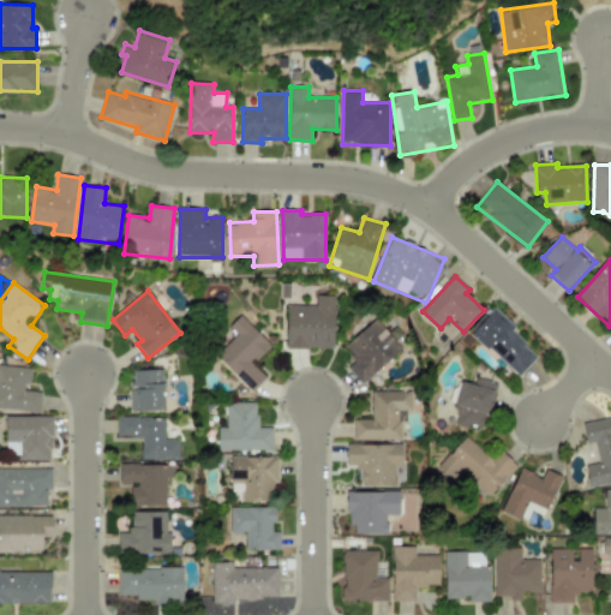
[(336,297),(318,296),(318,306),(289,305),(288,348),(335,350),(336,297)]
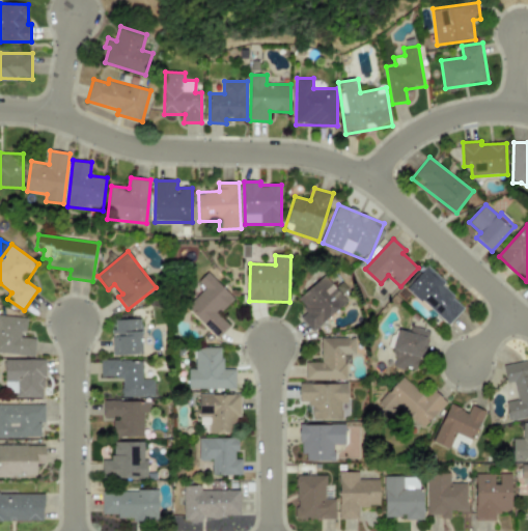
[(468,306),(427,268),(409,287),(449,326),(468,306)]
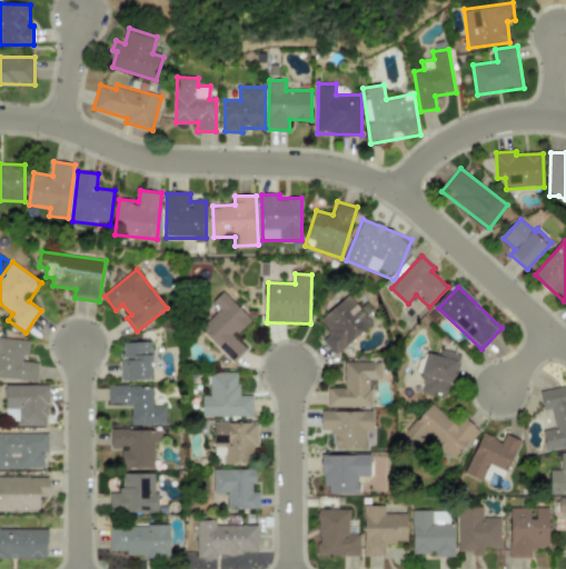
[(252,319),(225,291),(214,302),(220,310),(201,330),(234,363),(248,350),(235,337),(252,319)]
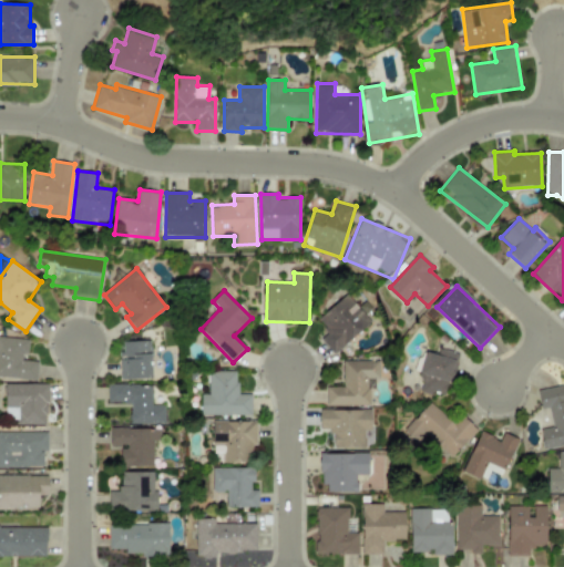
[(372,323),(348,295),(318,319),(330,333),(322,339),(335,354),(372,323)]
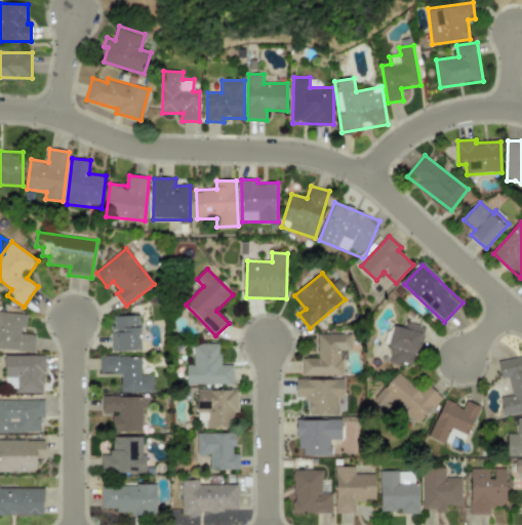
[(36,334),(26,334),(27,314),(0,312),(0,349),(35,351),(36,334)]
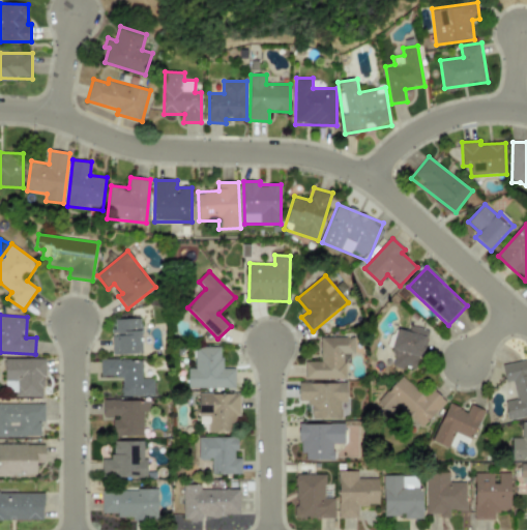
[(143,354),(142,318),(114,320),(115,355),(143,354)]
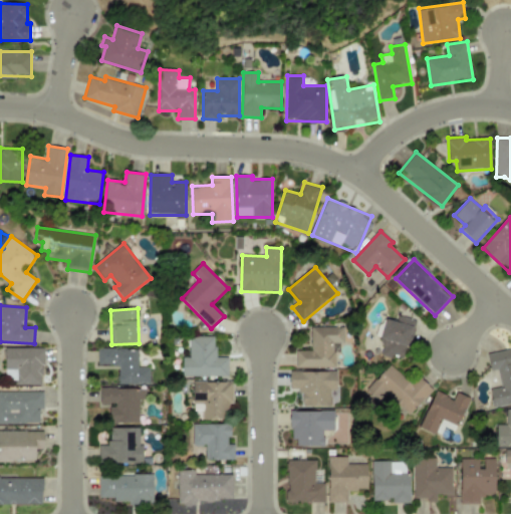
[(389,319),(378,352),(405,361),(418,321),(400,315),(398,322),(389,319)]
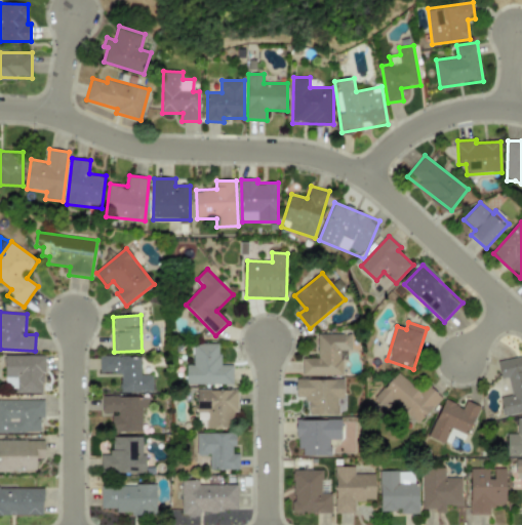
[(344,375),(344,351),(352,351),(352,334),(319,334),(319,358),(304,359),(304,376),(344,375)]
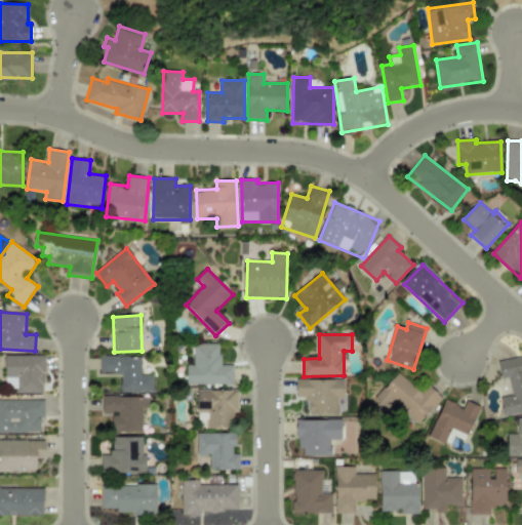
[(235,365),(221,365),(221,345),(195,344),(195,365),(188,365),(188,385),(234,385),(235,365)]
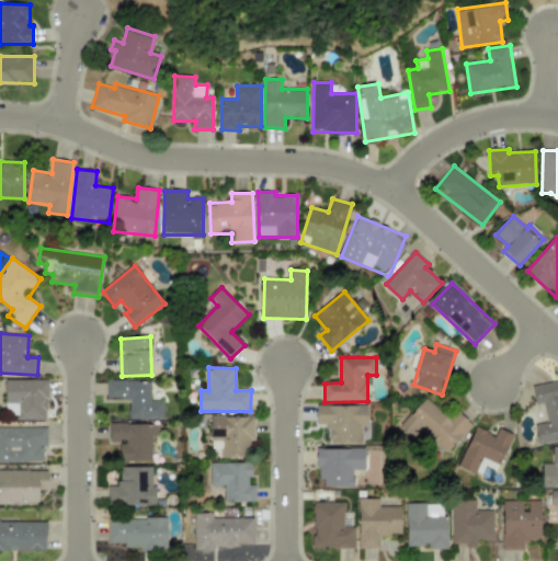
[(7,380),(8,414),(19,414),(19,421),(49,420),(48,380),(7,380)]
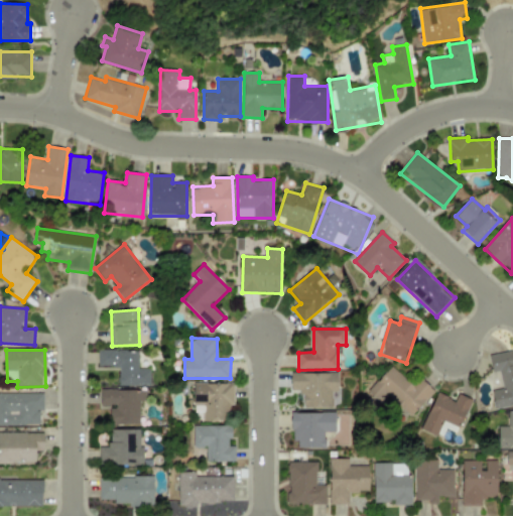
[(120,386),(151,386),(151,369),(139,369),(139,351),(100,350),(99,367),(120,367),(120,386)]
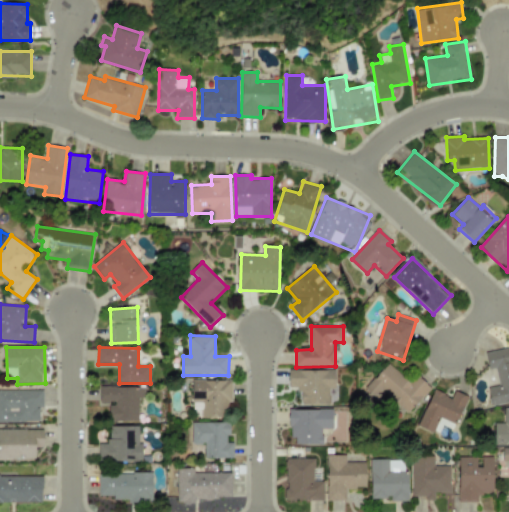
[(508,348),(487,353),(490,370),(496,369),(499,386),(489,388),(492,406),(508,403),(508,348)]
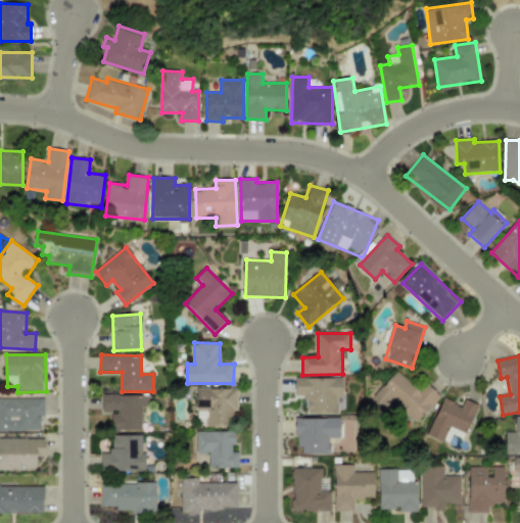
[(441,397),(428,384),(420,392),(398,371),(374,396),(389,412),(396,405),(416,423),(441,397)]
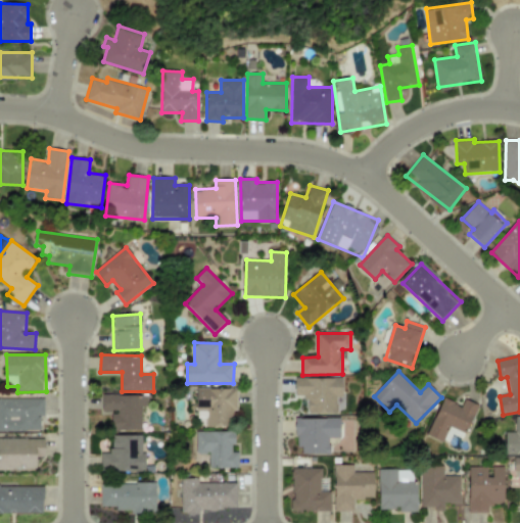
[(308,414),(338,414),(338,396),(343,396),(343,378),(295,378),(295,396),(308,396),(308,414)]
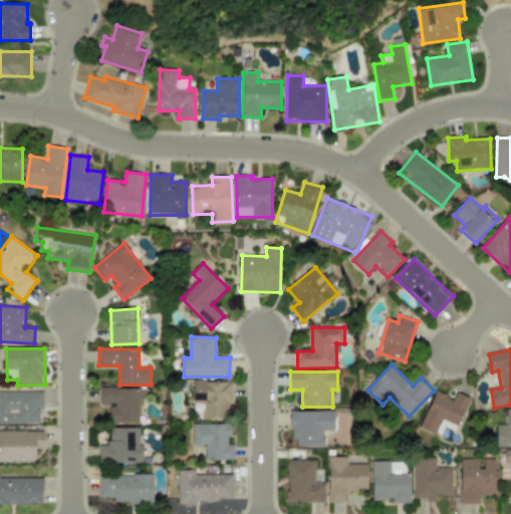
[(204,419),(233,419),(233,382),(194,381),(194,405),(205,405),(204,419)]
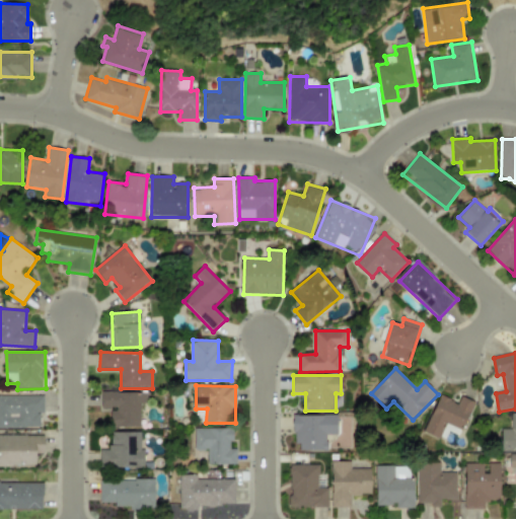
[(141,428),(142,402),(147,402),(147,392),(103,391),(102,409),(114,410),(113,427),(141,428)]
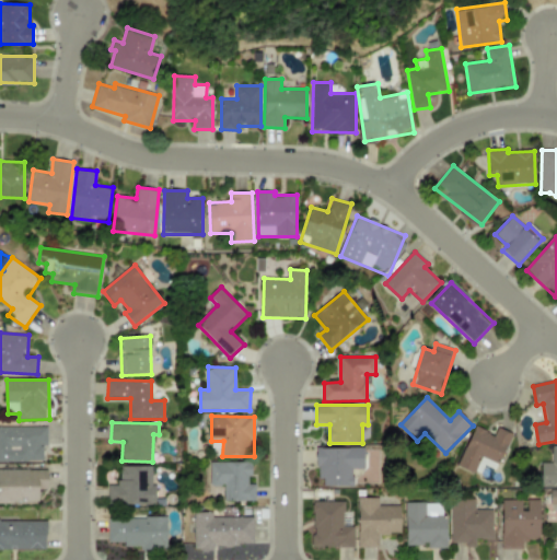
[(48,427),(0,427),(0,462),(45,462),(45,446),(48,446),(48,427)]
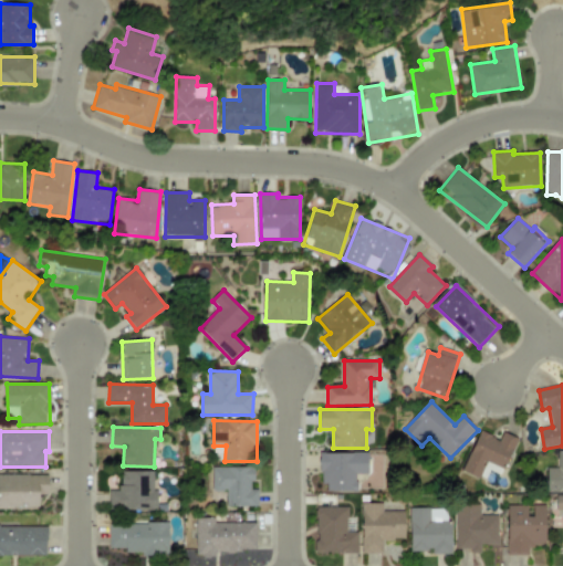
[(481,477),(487,461),(507,469),(518,438),(503,432),(501,439),(479,431),(465,471),(481,477)]
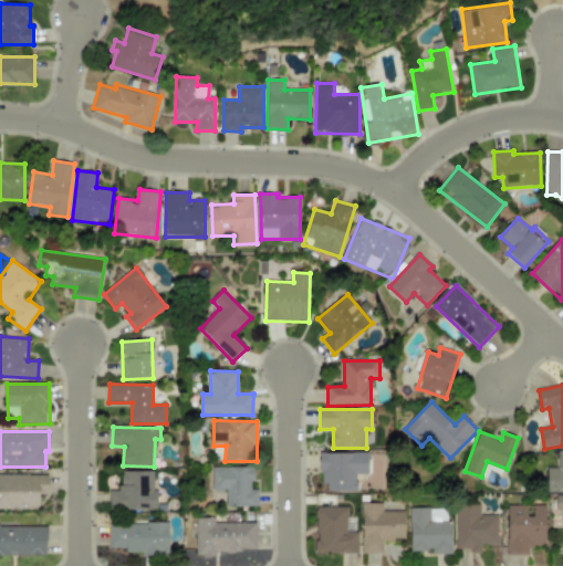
[(549,492),(562,491),(562,451),(560,451),(560,468),(549,468),(549,492)]
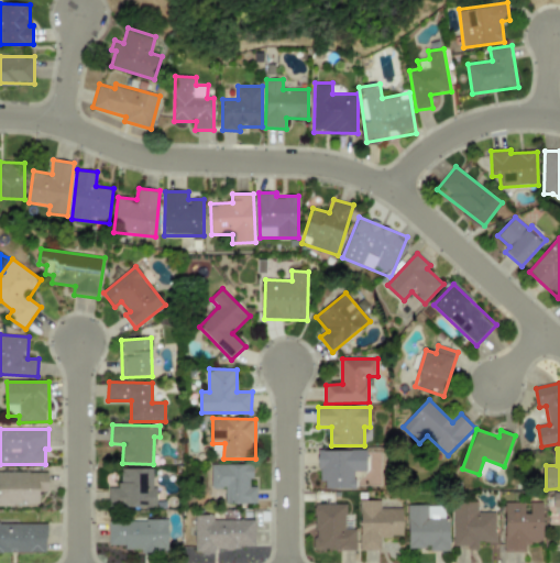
[(368,472),(368,450),(320,451),(321,489),(357,488),(355,472),(368,472)]
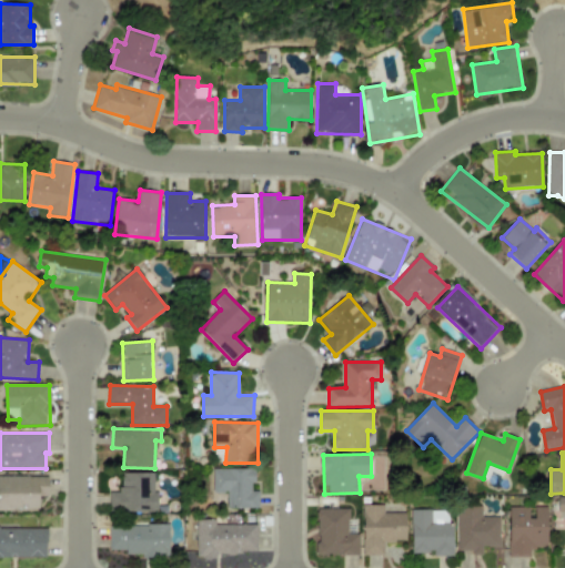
[(229,508),(260,508),(260,492),(255,492),(255,468),(214,469),(214,493),(228,493),(229,508)]
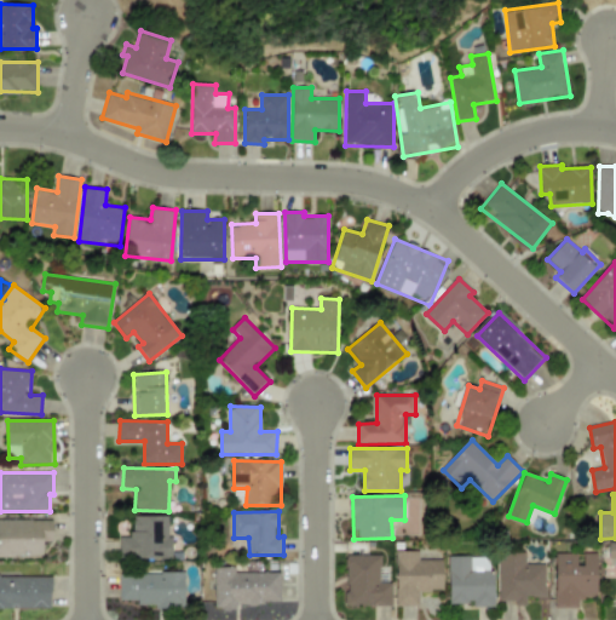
[(120,537),(121,560),(173,558),(173,537),(170,537),(168,515),(133,516),(133,537),(120,537)]
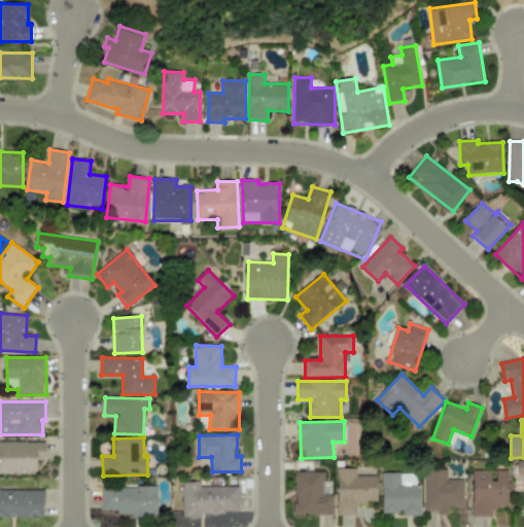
[(45,442),(0,441),(0,471),(37,473),(37,460),(44,460),(45,442)]
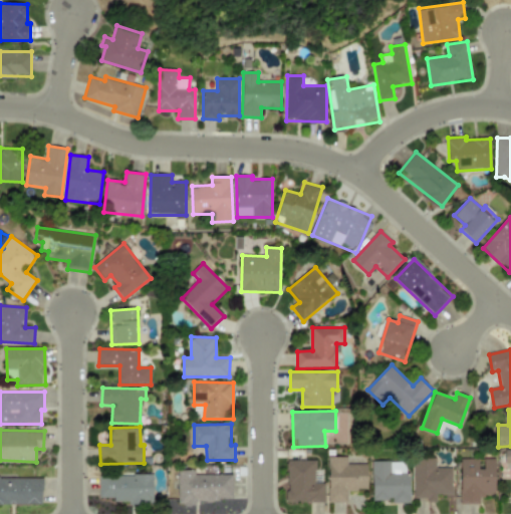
[(348,464),(348,457),(329,457),(330,503),(348,503),(348,490),(368,490),(368,464),(348,464)]
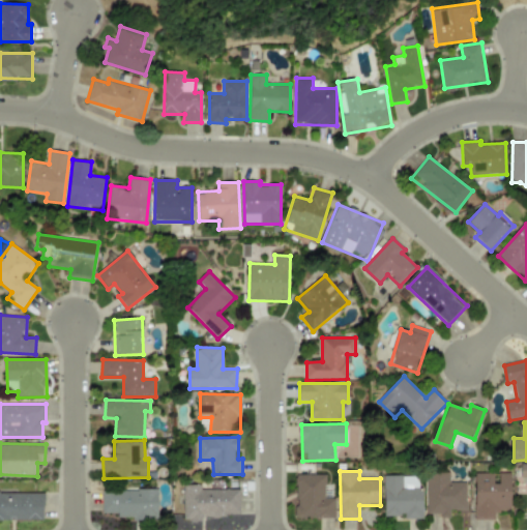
[(467,482),(451,482),(450,472),(427,473),(428,516),(451,516),(451,510),(468,510),(467,482)]
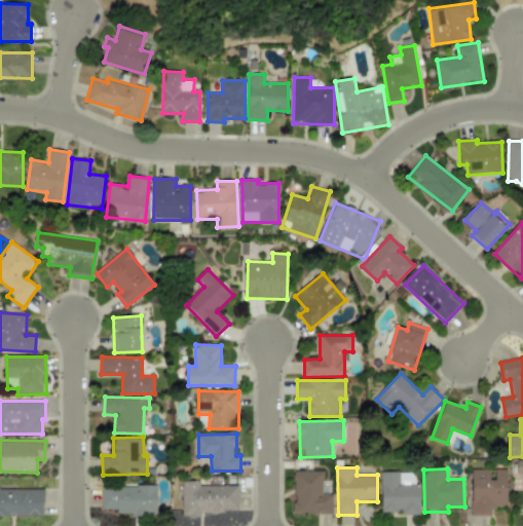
[(473,470),(472,516),(494,516),(494,508),(508,508),(509,471),(473,470)]
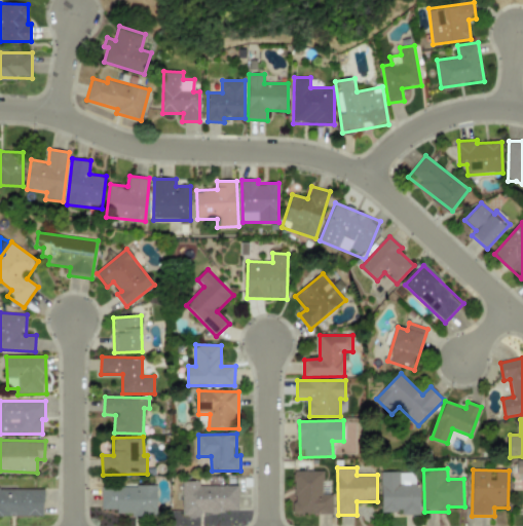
[(324,471),(295,472),(295,514),(334,514),(334,495),(324,495),(324,471)]
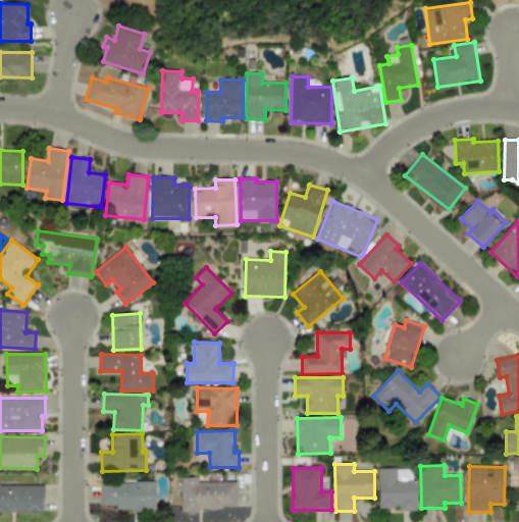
[(417,481),(413,481),(413,468),(379,469),(380,508),(400,508),(400,512),(418,511),(417,481)]
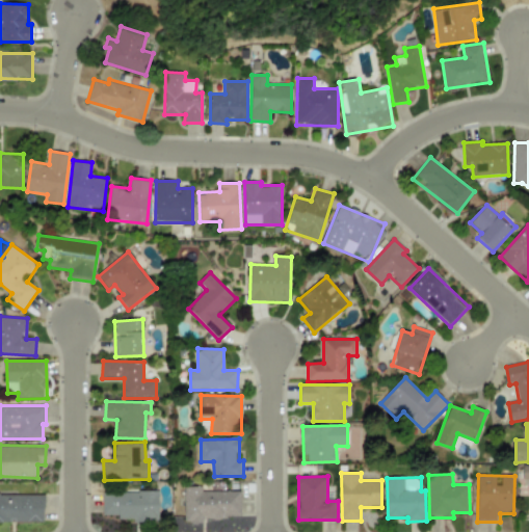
[(186,523),(204,522),(204,517),(242,517),(241,491),(203,491),(203,486),(185,487),(186,523)]
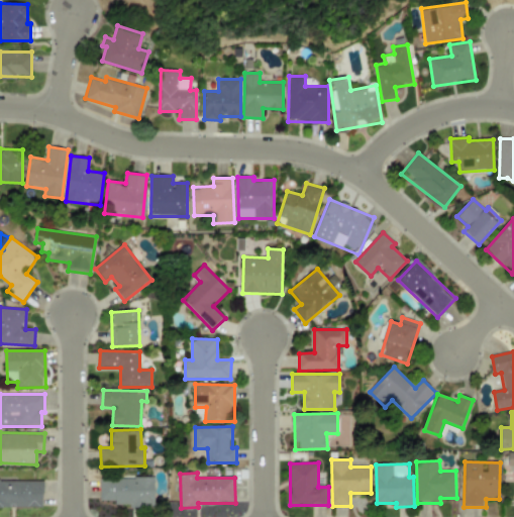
[(155,478),(101,478),(100,504),(155,504),(155,478)]
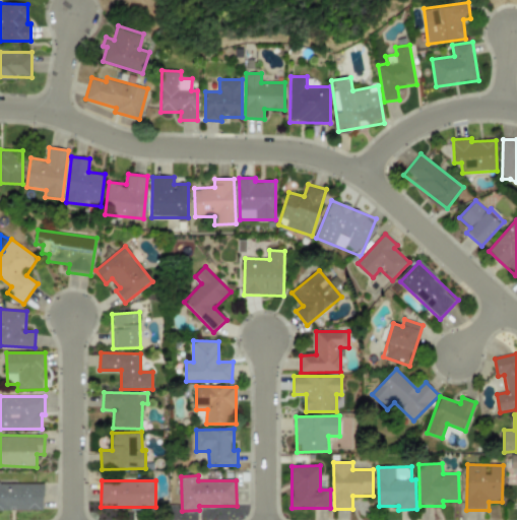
[(0,510),(44,510),(43,482),(0,482),(0,510)]
